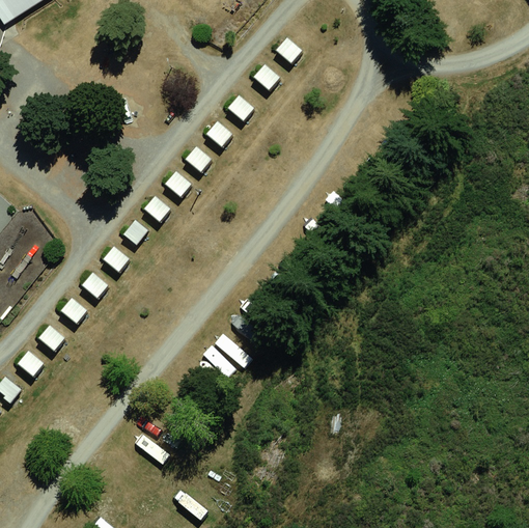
[(0,6),(9,22),(42,0),(0,0),(0,6)]
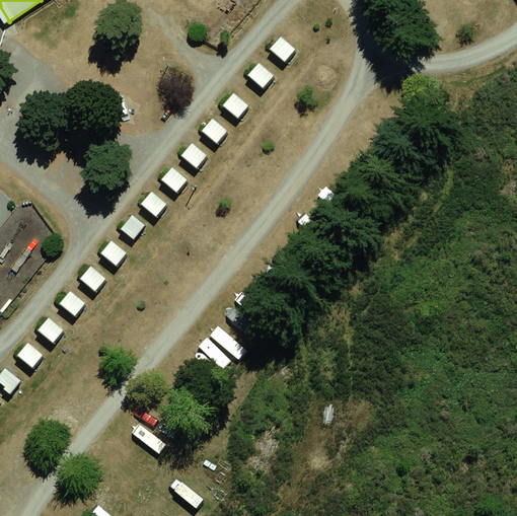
[(281,35),(270,49),(286,63),(297,50),(281,35)]
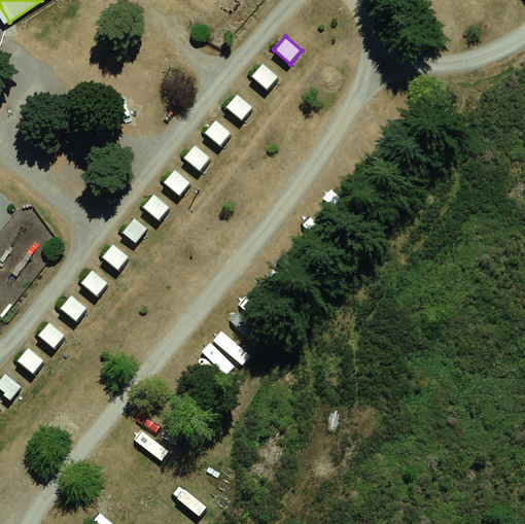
[(263,63),(251,76),(268,91),(279,77),(263,63)]
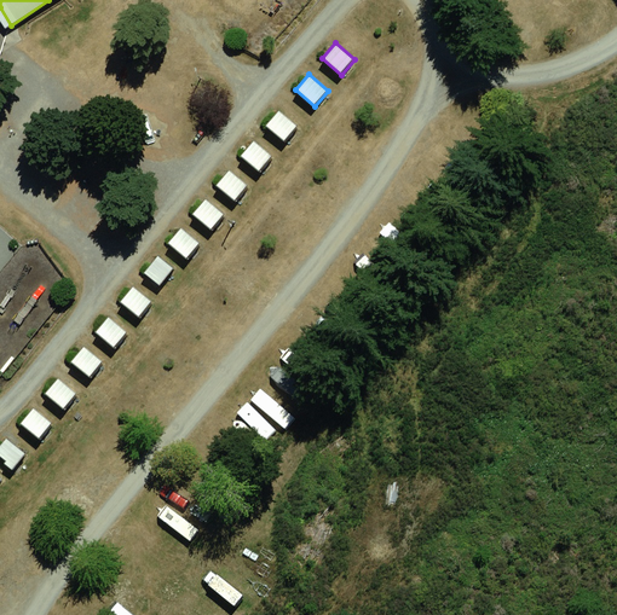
[(278,109),(265,125),(284,141),(298,126),(278,109)]
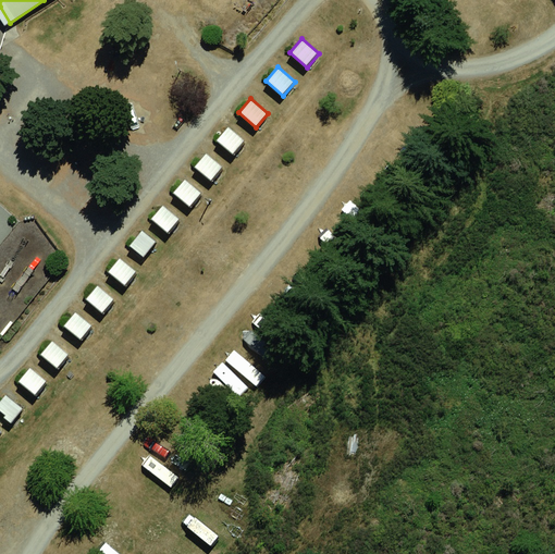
[(227,126),(216,140),(233,155),(245,142),(227,126)]
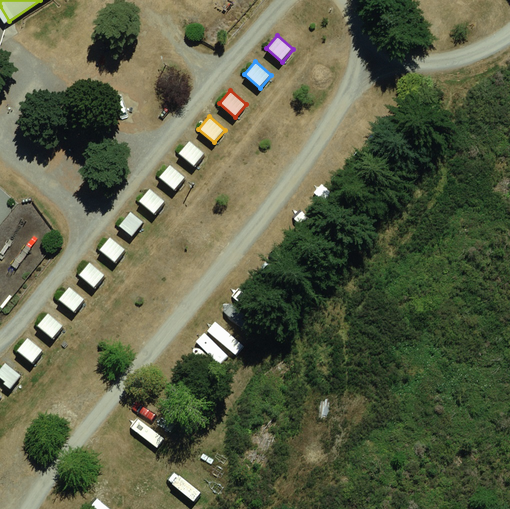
[(190,138),(179,151),(195,165),(206,152),(190,138)]
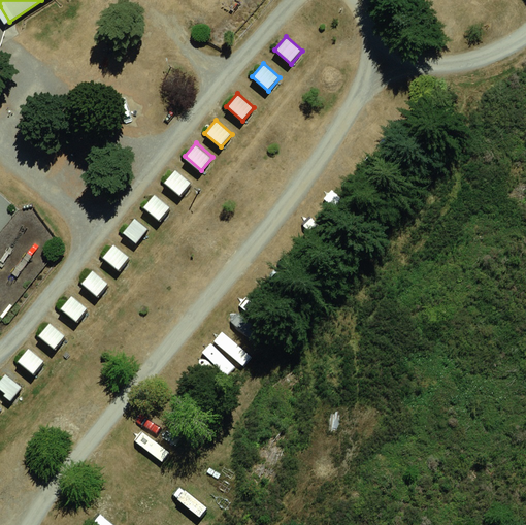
[(175,167),(164,179),(181,194),(192,182),(175,167)]
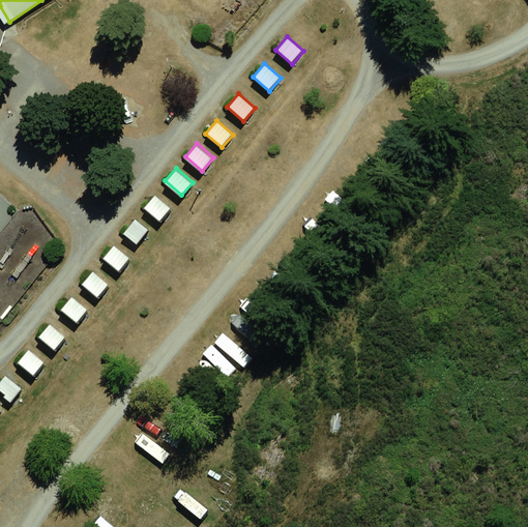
[(155,193),(144,206),(160,221),(172,207),(155,193)]
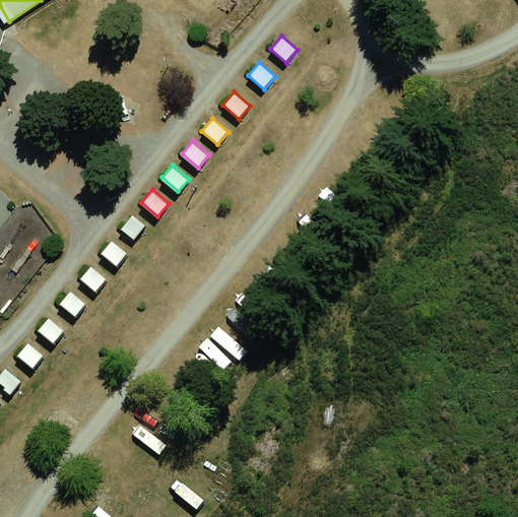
[(131,213),(120,227),(136,241),(147,228),(131,213)]
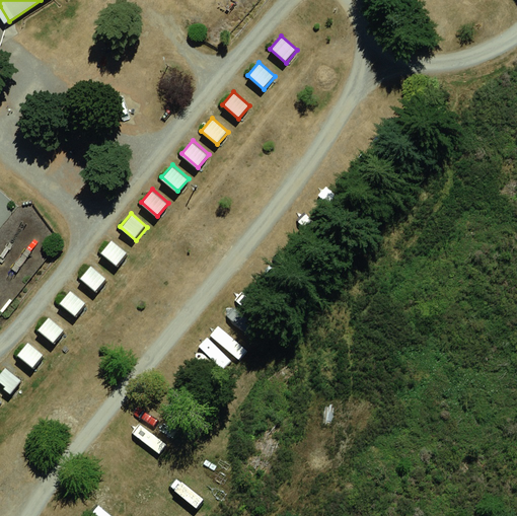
[(109,238),(98,251),(115,266),(126,252),(109,238)]
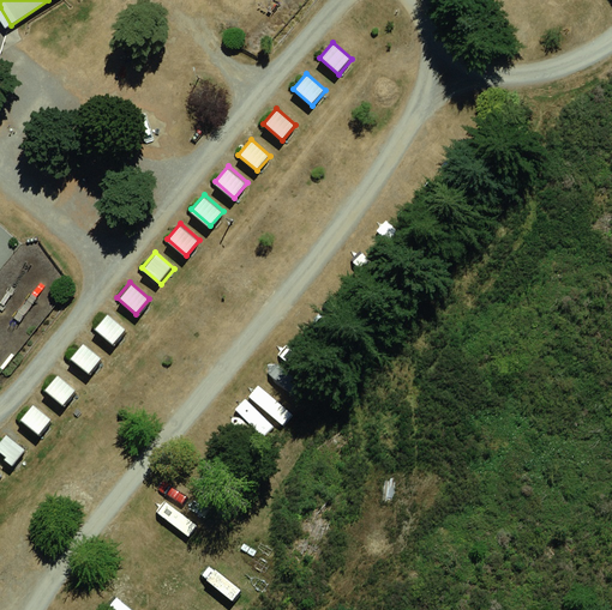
[(106,312),(93,327),(112,344),(125,328),(106,312)]
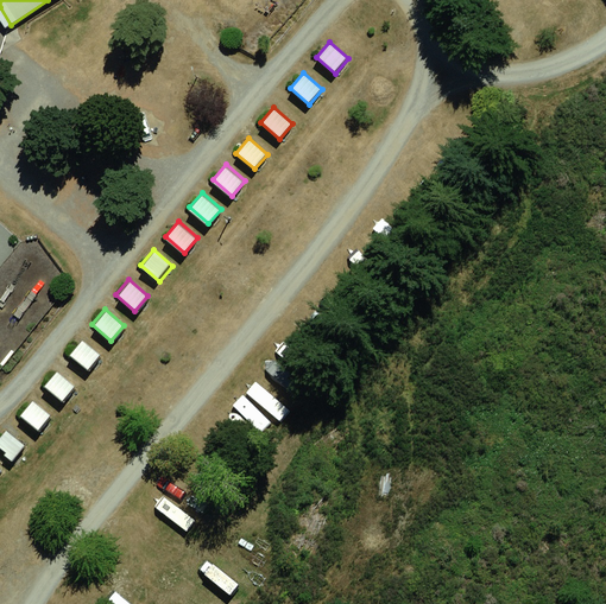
[(79,338),(65,353),(84,369),(98,355),(79,338)]
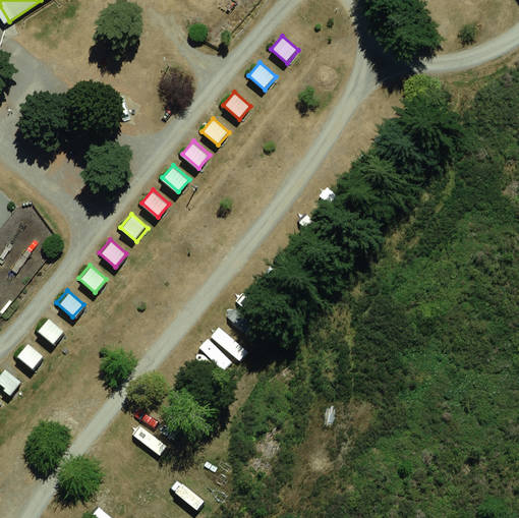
[(45,317),(34,329),(50,343),(61,330),(45,317)]
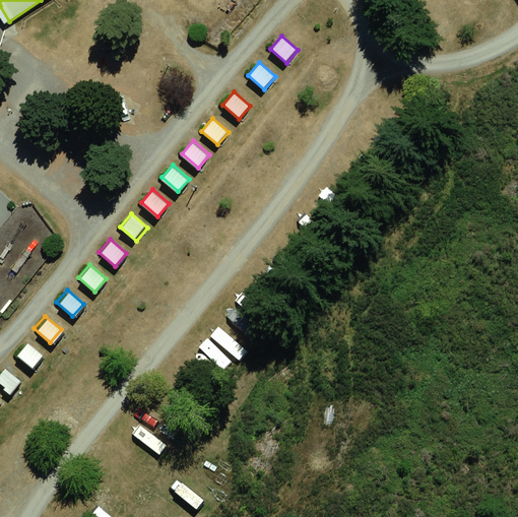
[(24,340),(13,352),(29,367),(41,354),(24,340)]
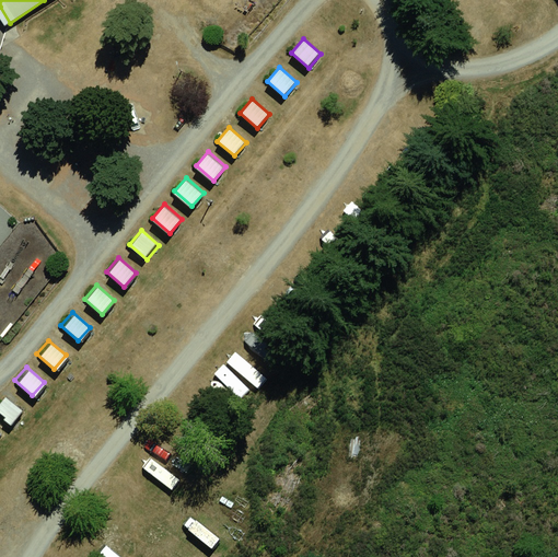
[(3,393),(0,396),(0,414),(9,421),(21,408),(3,393)]
